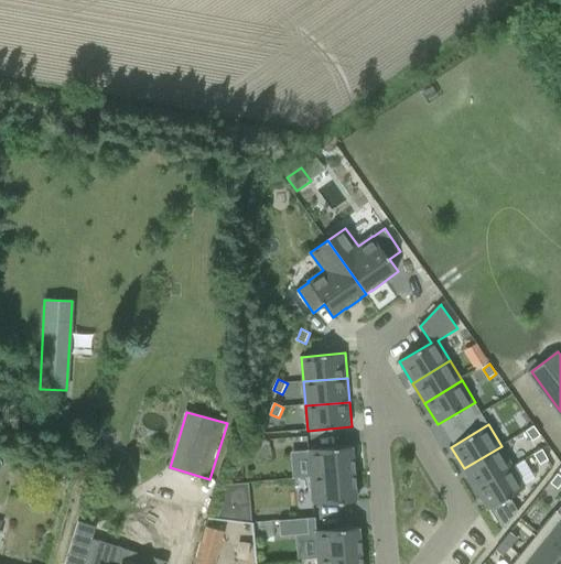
[(535,425),(527,431),(535,441),(541,435),(535,425)]
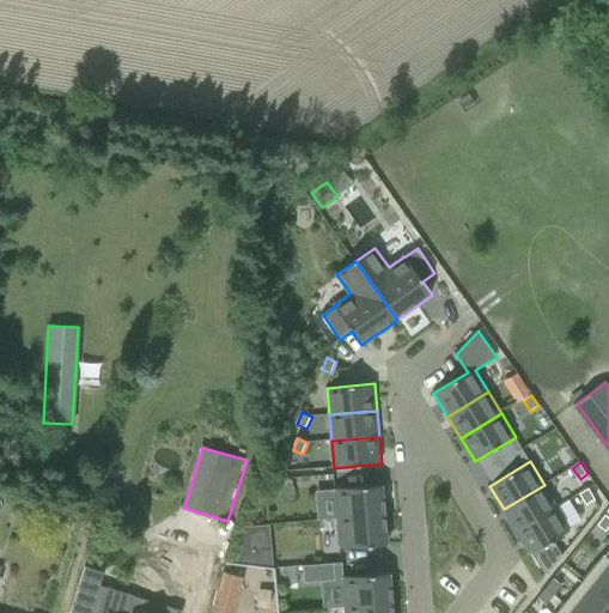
[(291,479),(270,480),(265,495),(292,493),(291,479)]
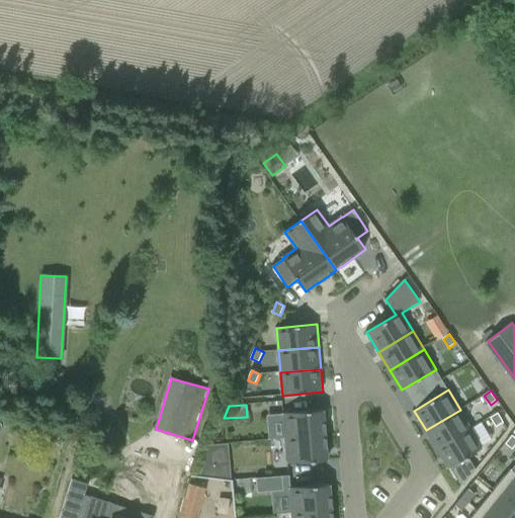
[(324,410),(284,414),(286,438),(326,435),(326,432),(327,432),(326,423),(325,423),(324,410)]
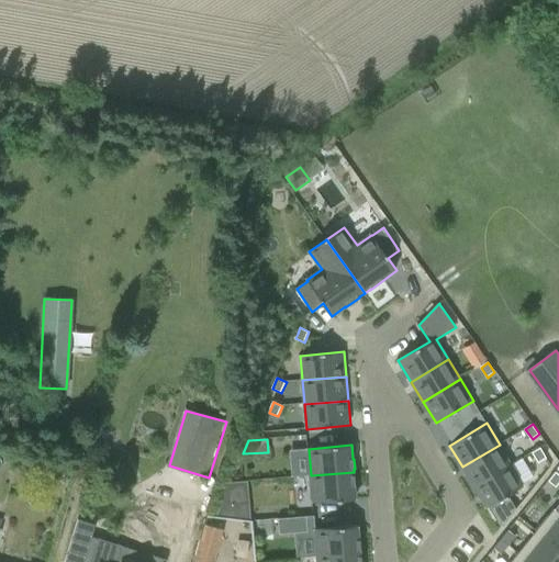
[(500,445),(462,467),(474,487),(512,464),(500,445)]
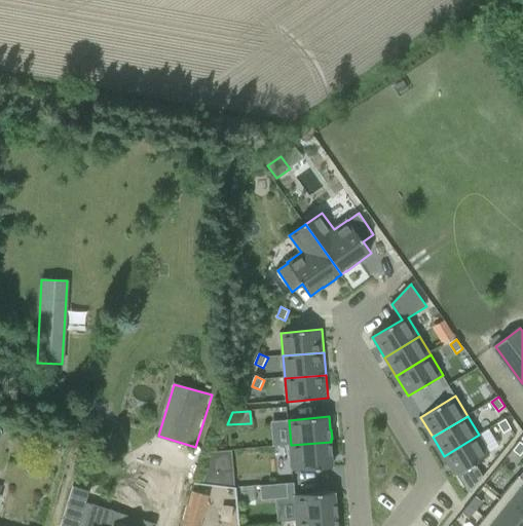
[(507,419),(498,423),(505,434),(512,428),(507,419)]
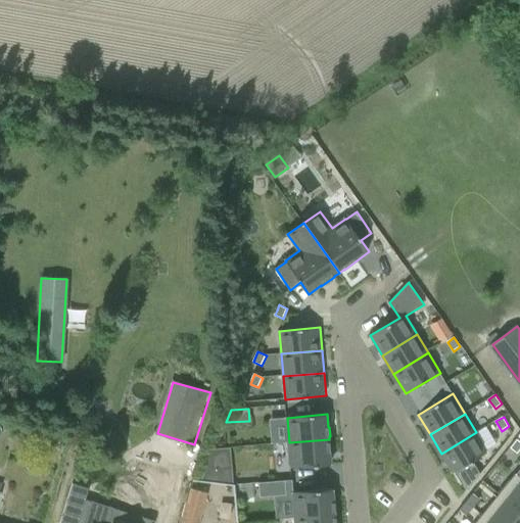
[(476,432),(441,454),(453,473),(488,453),(476,432)]
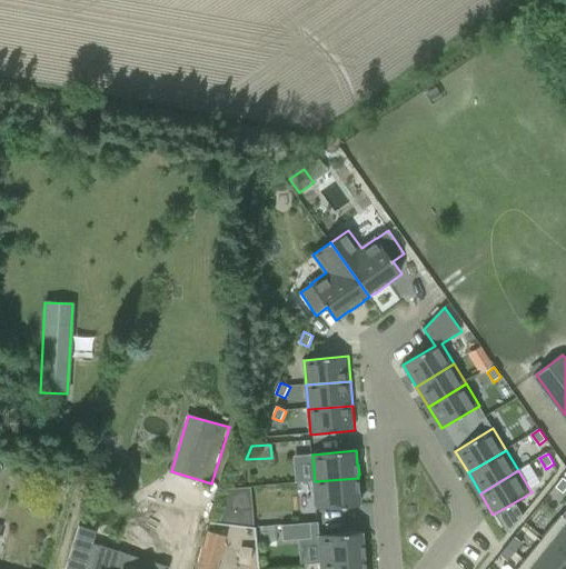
[(358,478),(315,481),(317,509),(361,506),(360,491),(359,481),(358,478)]
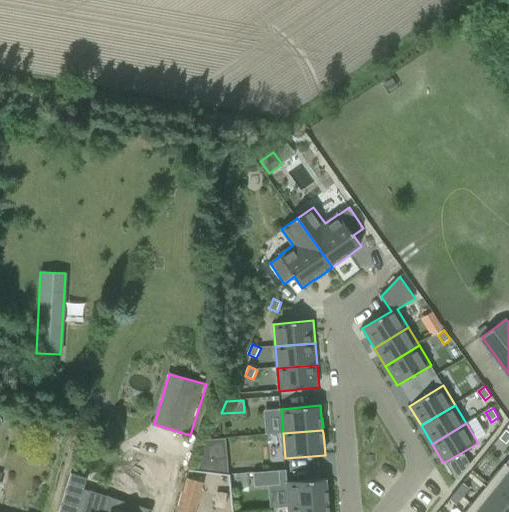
[(508,432),(506,430),(500,438),(507,444),(508,442),(508,432)]
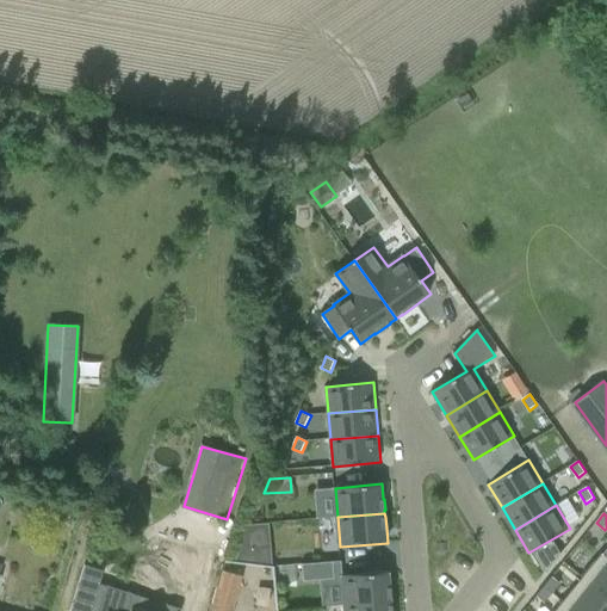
[(240,550),(236,561),(272,566),(272,565),(271,548),(240,550)]
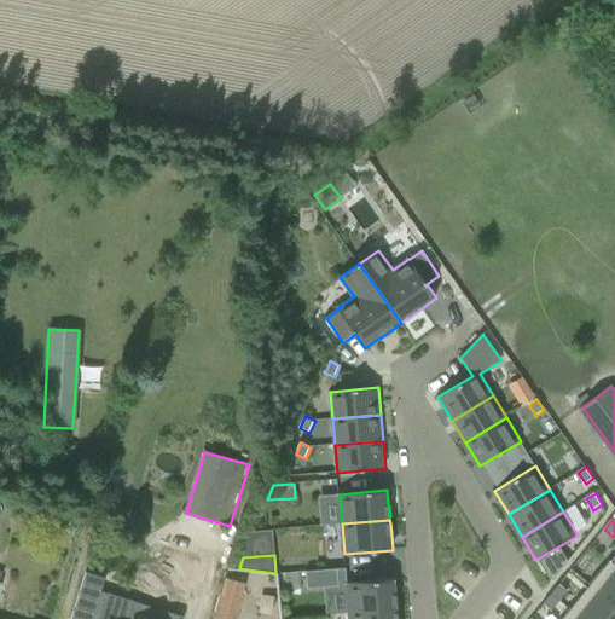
[(610,561),(591,585),(614,605),(614,563),(610,561)]
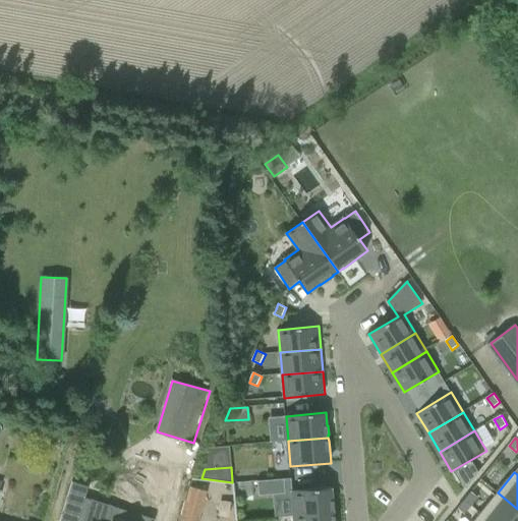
[(286,494),(285,479),(259,481),(260,496),(286,494)]
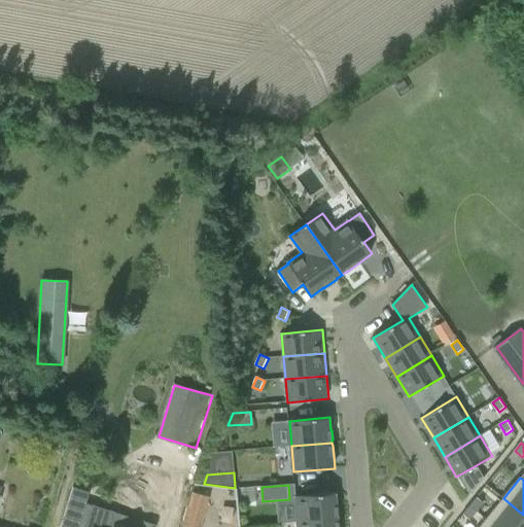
[(132,526),(134,522),(115,516),(113,522),(84,513),(91,493),(74,488),(68,508),(62,526),(132,526)]
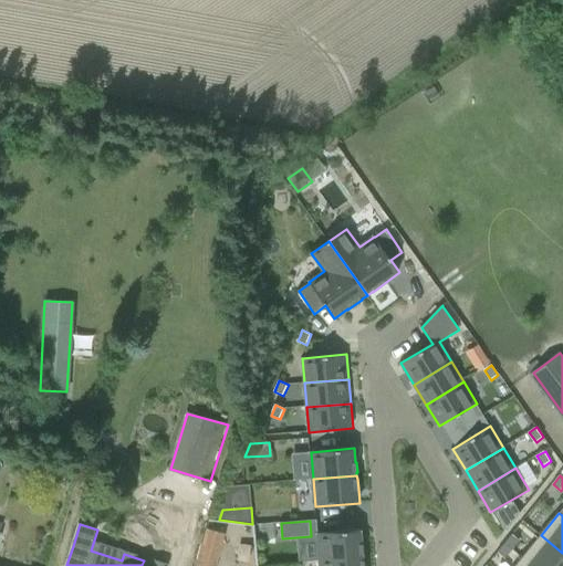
[(207,530),(196,565),(217,565),(226,534),(207,530)]
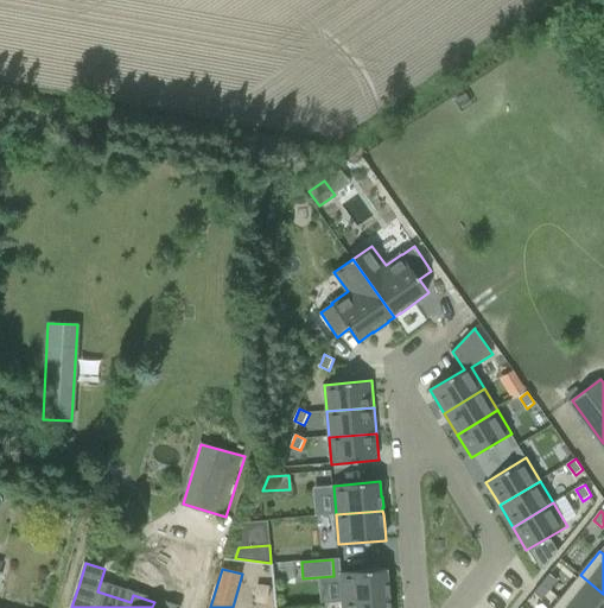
[(388,569),(341,572),(343,602),(390,599),(389,595),(390,595),(389,584),(388,569)]
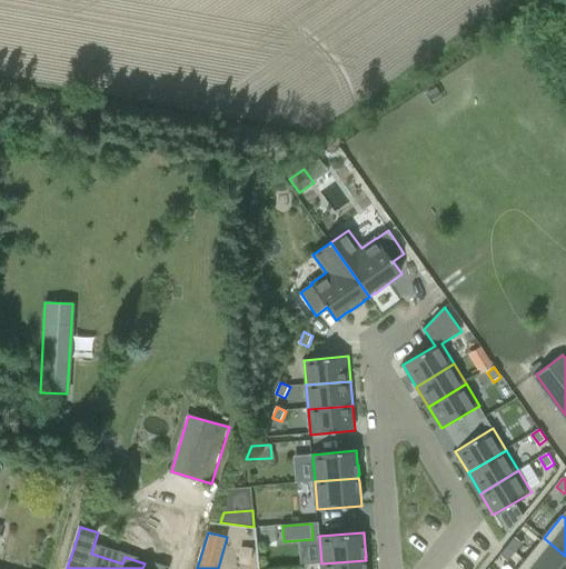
[(516,537),(508,546),(516,552),(523,543),(516,537)]
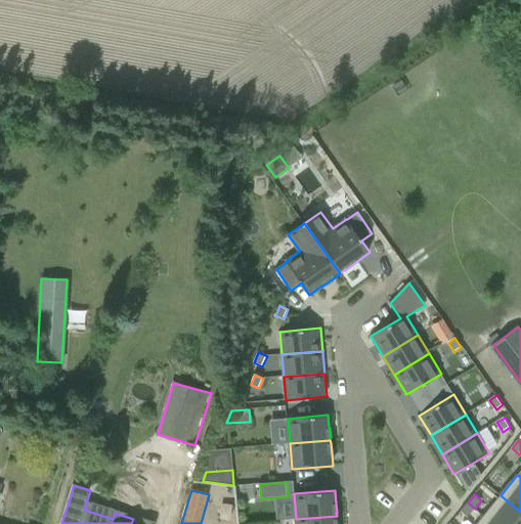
[(520,512),(501,495),(484,516),(493,523),(520,523),(520,512)]
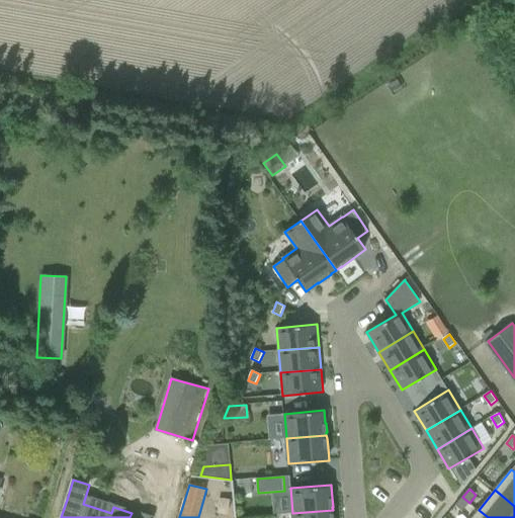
[(462,497),(455,506),(462,511),(469,503),(462,497)]
